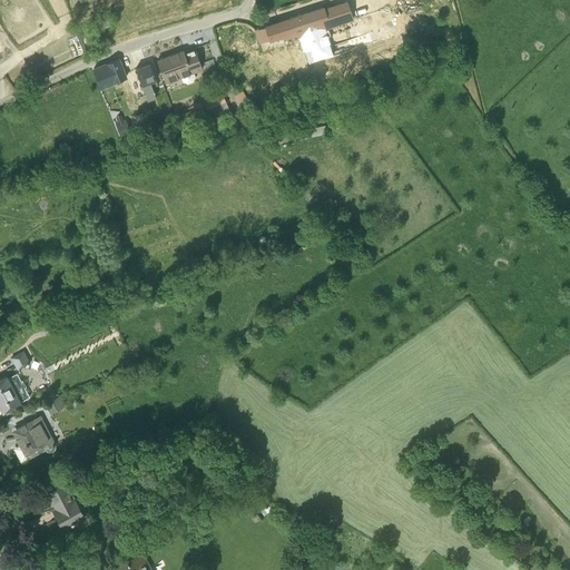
[(346,2),(324,9),(324,7),(258,29),(263,41),(271,39),(271,40),(291,32),(302,65),(333,55),(325,29),(353,20),(346,2)]
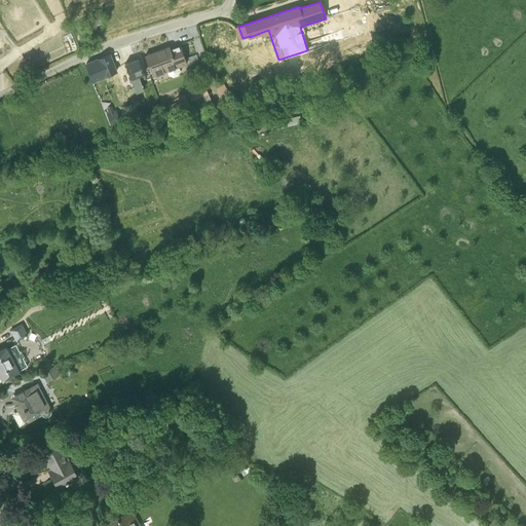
[(107,12),(82,23),(85,30),(110,21),(107,12)]
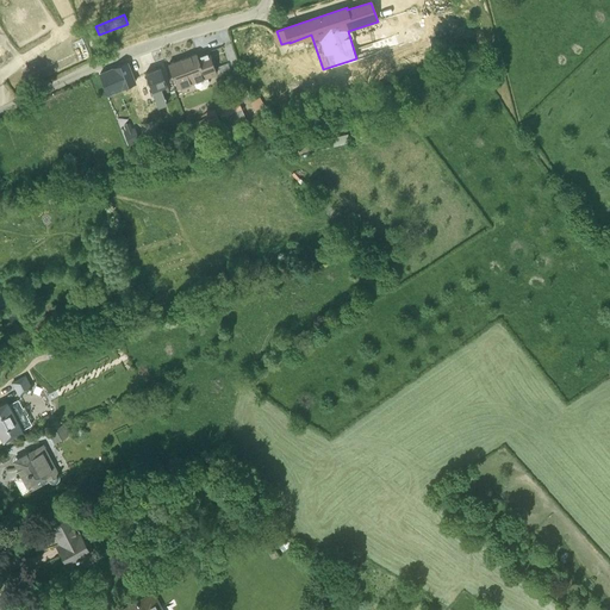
[(217,74),(213,62),(209,51),(198,55),(197,54),(168,64),(178,88),(217,74)]
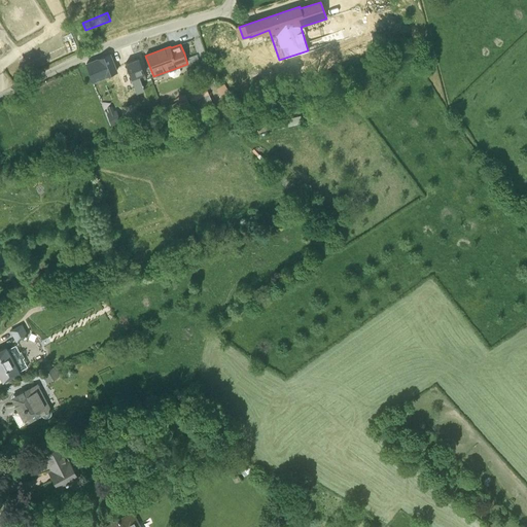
[(123,85),(114,64),(110,54),(97,59),(104,77),(109,90),(123,85)]
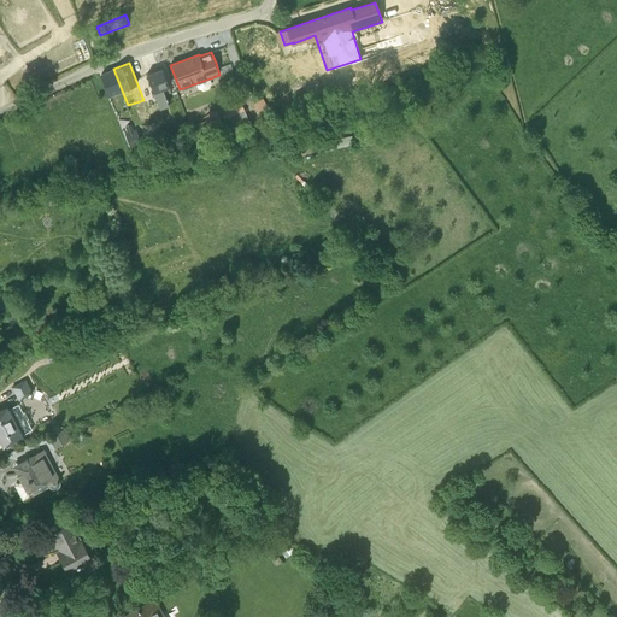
[(169,86),(166,80),(163,68),(147,74),(159,107),(169,104),(163,88),(169,86)]
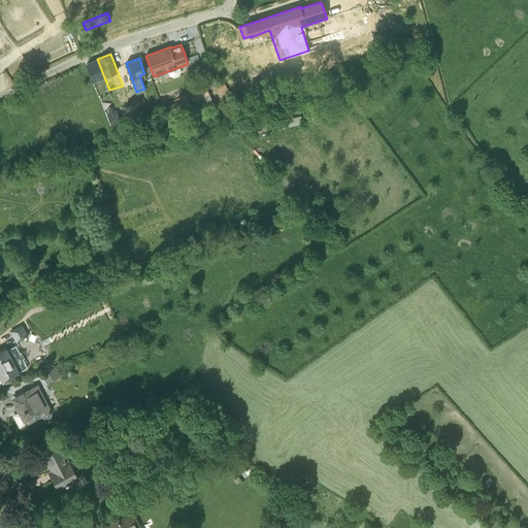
[(94,81),(104,77),(97,59),(87,64),(94,81)]
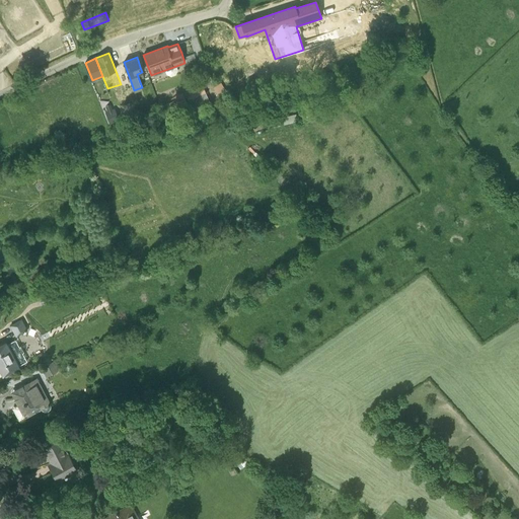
[(186,99),(176,102),(179,112),(189,107),(186,99)]
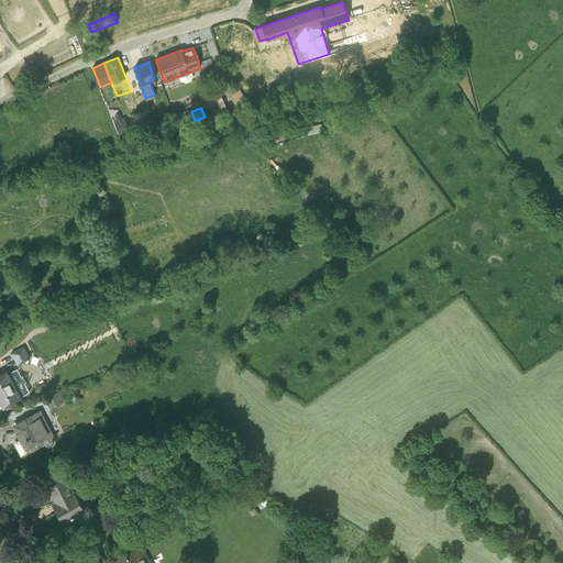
[(128,129),(124,119),(119,120),(114,122),(119,132),(128,129)]
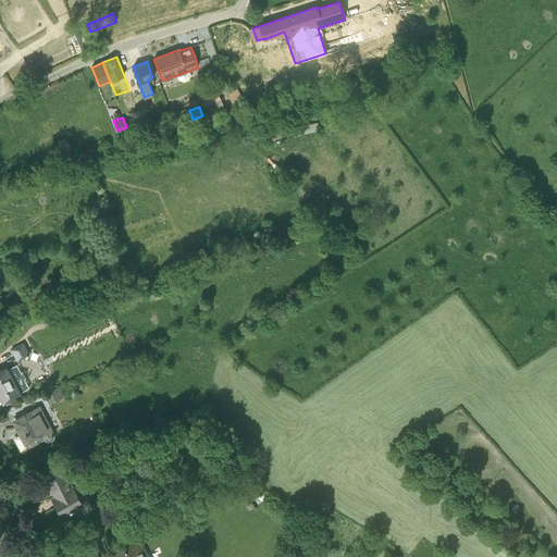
[(296,134),(322,131),(321,122),(294,126),(296,134)]
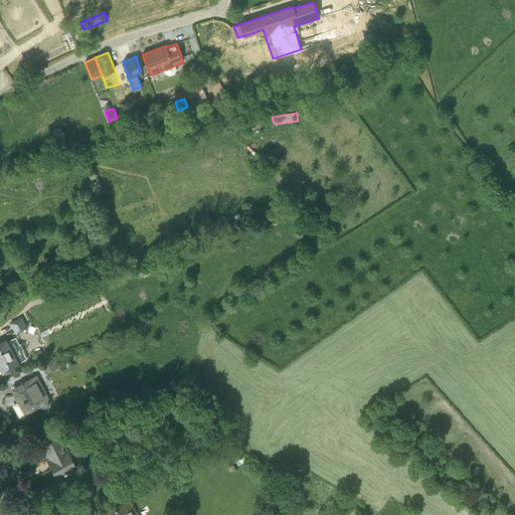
[(354,200),(354,199),(357,196),(354,192),(351,195),(346,198),(349,203),(354,200)]
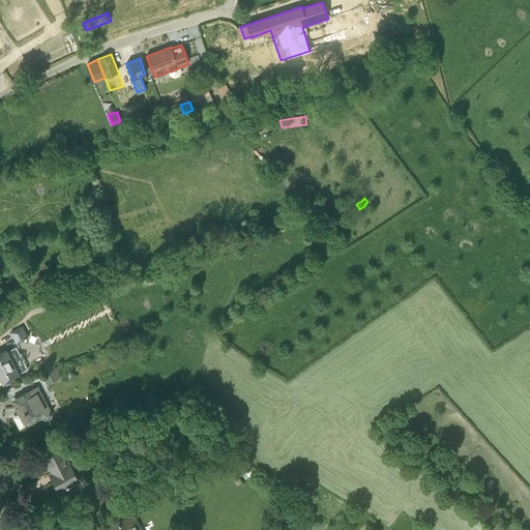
[(40,273),(28,276),(30,288),(42,286),(40,273)]
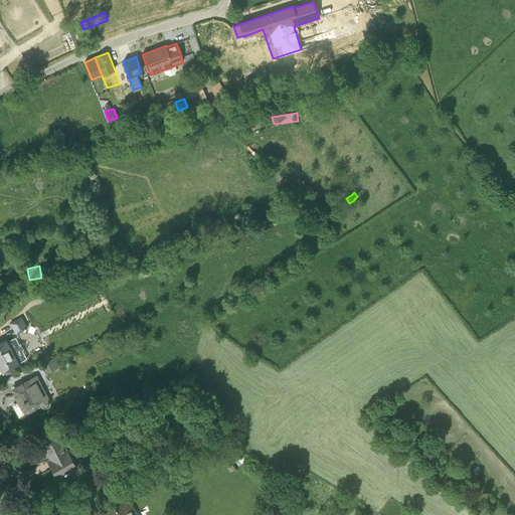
[(39,292),(41,300),(59,295),(57,287),(39,292)]
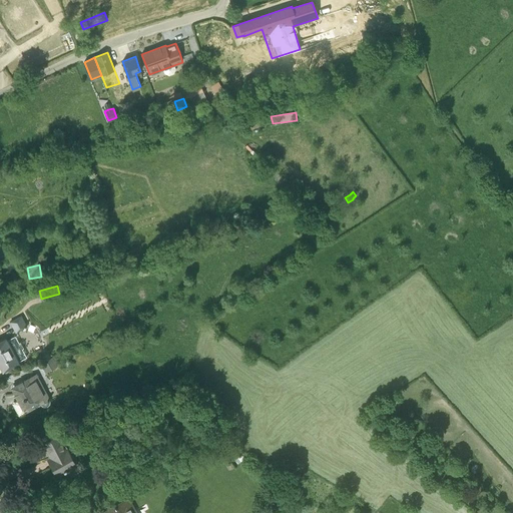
[(10,322),(16,333),(27,327),(21,316),(10,322)]
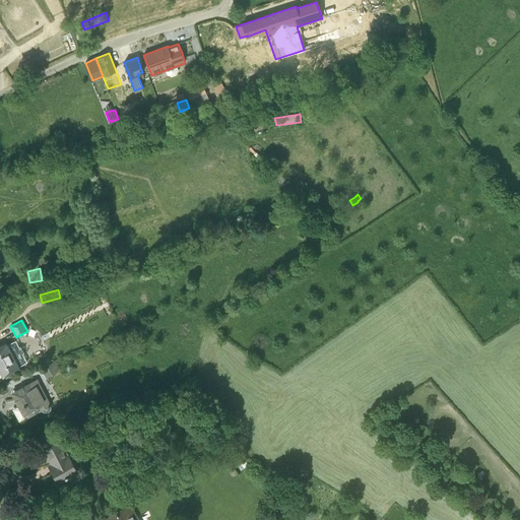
[(46,334),(38,338),(41,342),(48,338),(46,334)]
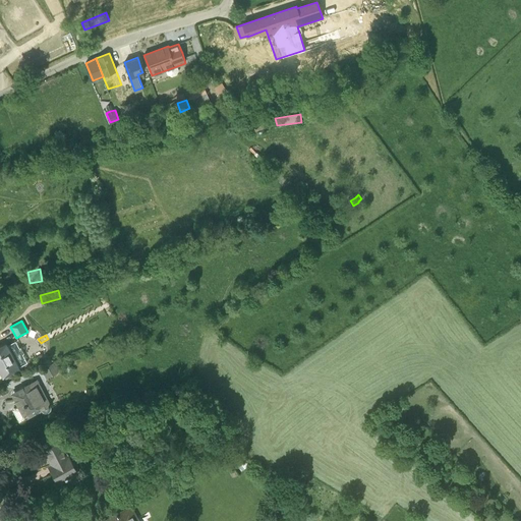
[(0,370),(3,377),(4,377),(6,381),(13,377),(11,372),(19,368),(19,367),(26,362),(22,354),(23,353),(20,347),(19,348),(15,341),(8,345),(7,343),(0,346),(0,370)]
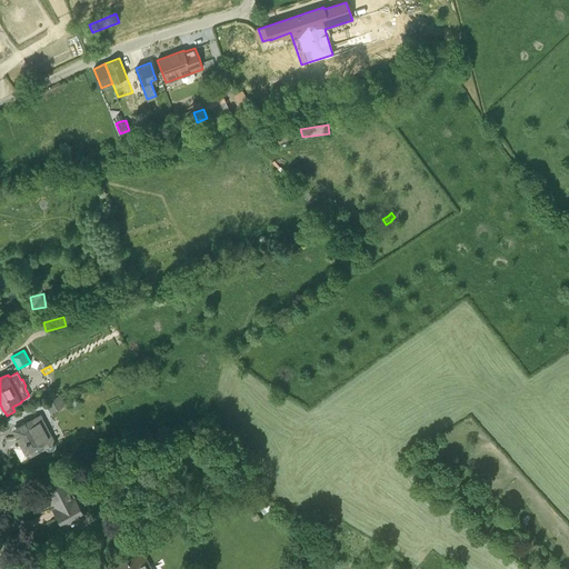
[(57,396),(53,391),(46,396),(48,400),(57,396)]
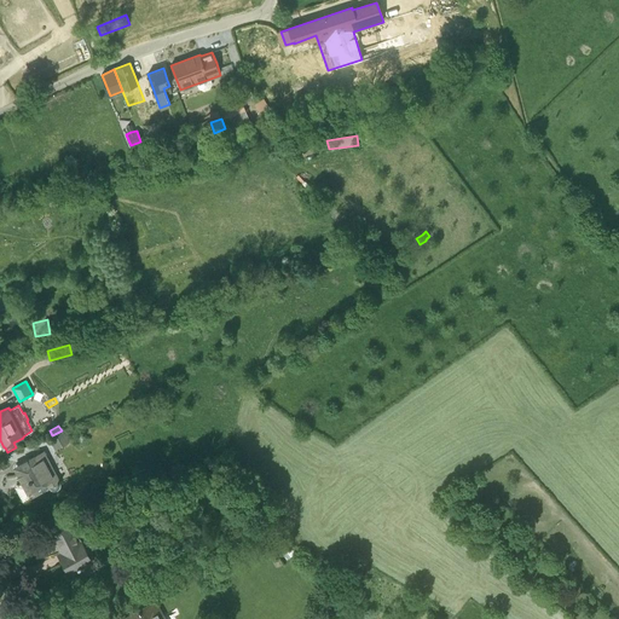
[(55,449),(69,441),(64,431),(50,438),(55,449)]
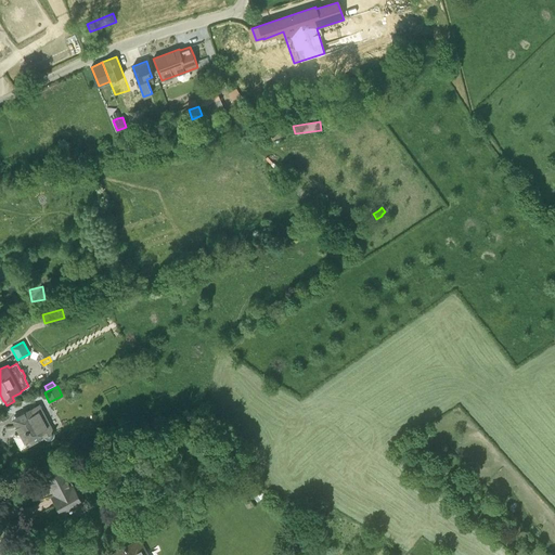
[(54,435),(54,433),(40,404),(12,418),(20,433),(13,436),(21,451),(29,446),(44,438),(46,439),(48,440),(50,440),(52,440),(53,439),(54,437),(54,435)]
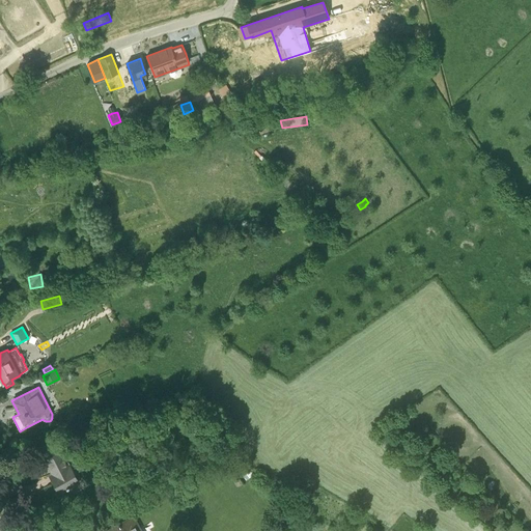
[(68,486),(78,482),(60,447),(53,451),(44,455),(53,474),(51,475),(59,492),(68,486)]
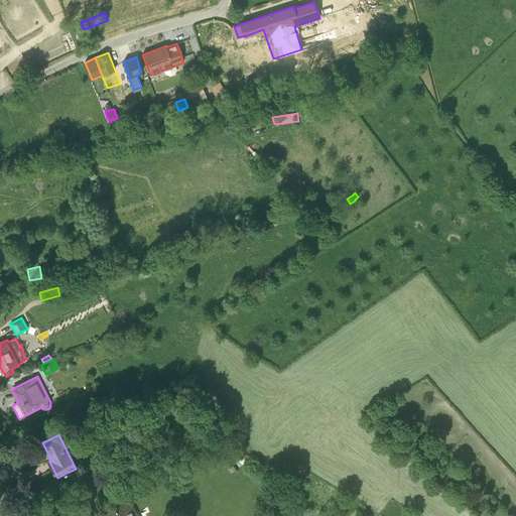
[(104,515),(138,515),(131,501),(104,515)]
